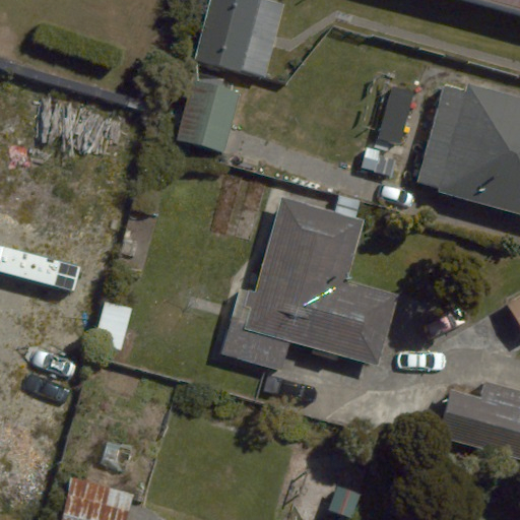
[(285,4),(270,0),(212,0),(196,58),(265,77),(285,4)]
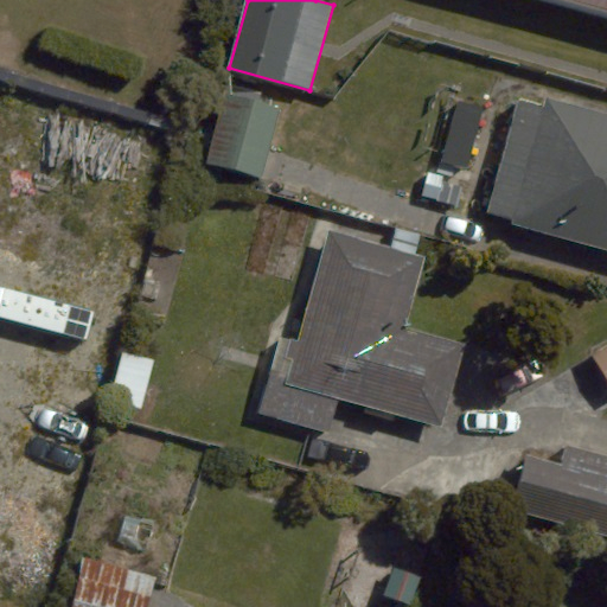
[(606,113),(517,90),(485,217),(606,247),(606,113)]
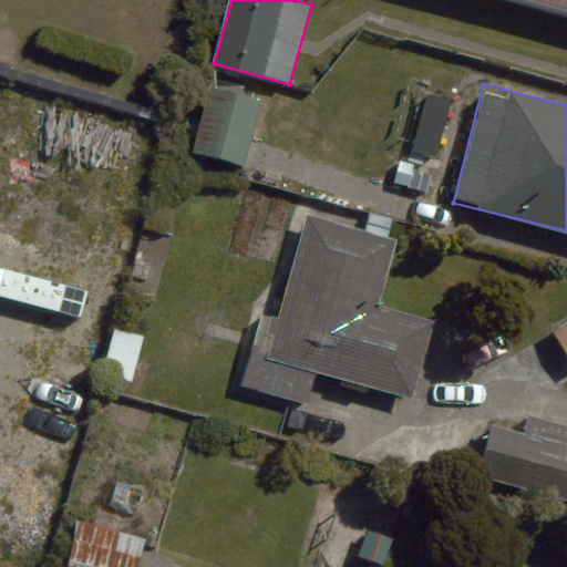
[(263,102),(212,88),(193,152),(245,166),(263,102)]
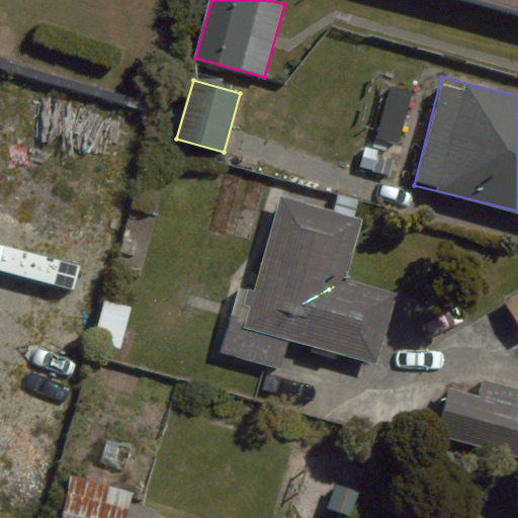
[(362,220),(280,197),(254,291),(240,287),(222,351),(281,368),(289,341),(378,366),(399,293),(346,278),(362,220)]
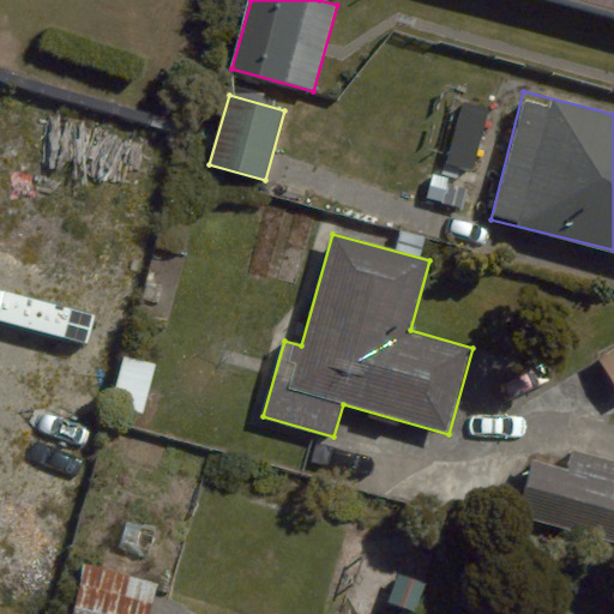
[(613,349),(601,357),(613,380),(613,349)]
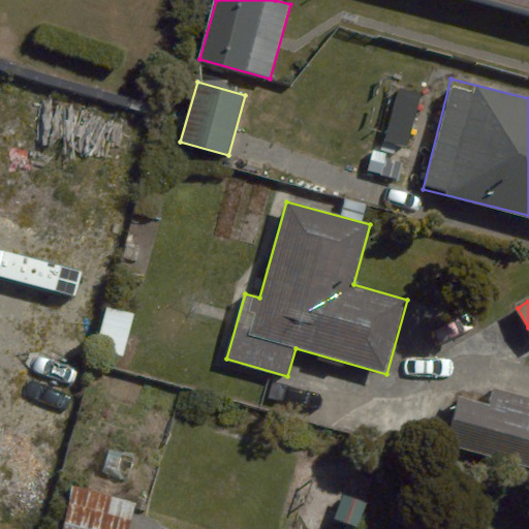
[(528,399),(494,389),(489,405),(459,396),(444,443),(528,468),(528,399)]
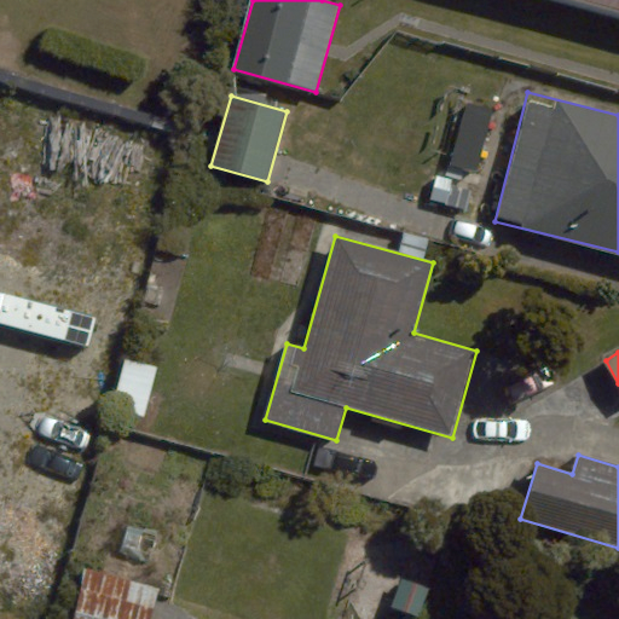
[(149,618),(158,589),(87,570),(73,618),(149,618)]
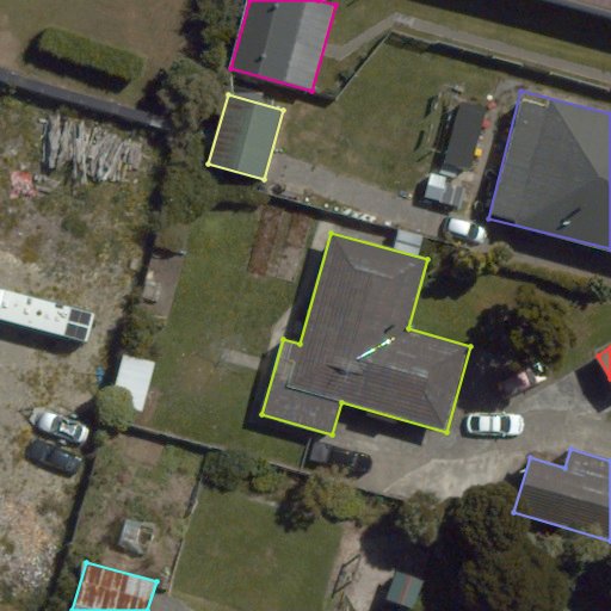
[(423,581),(396,572),(386,599),(412,609),(423,581)]
